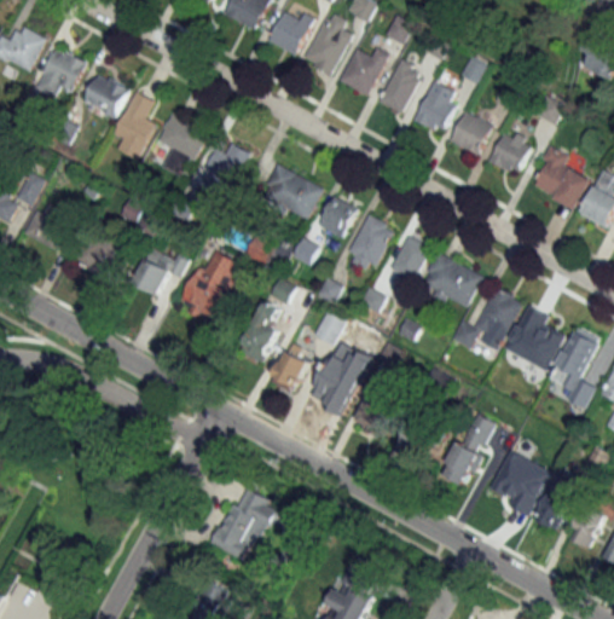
[(265,0),(230,0),(225,16),(255,28),(265,0)]
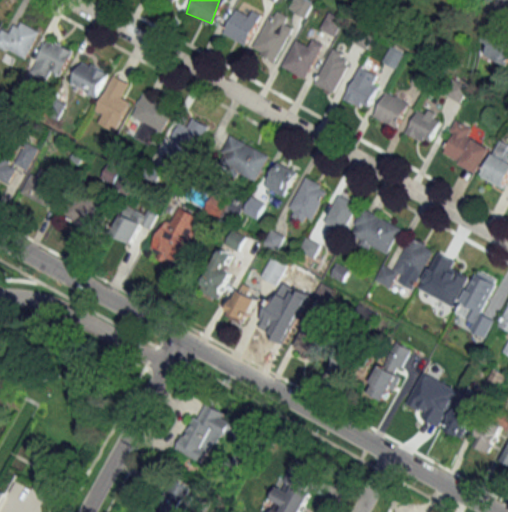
[(258,15),(237,4),(220,33),(241,45),(258,15)]
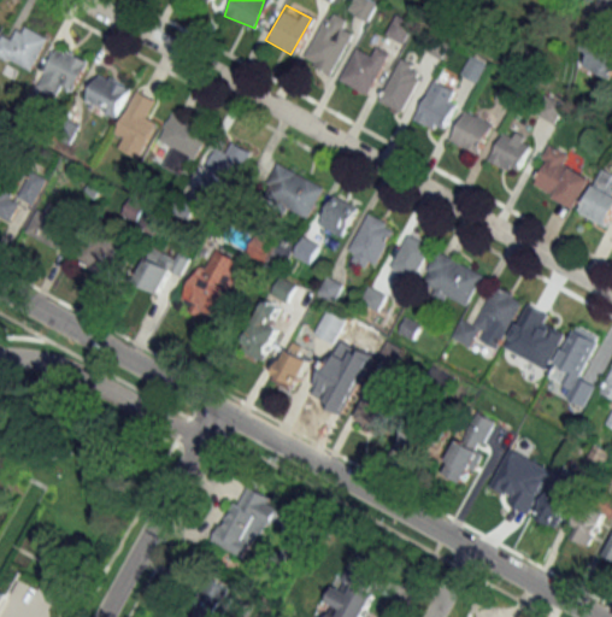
[(345,21),(327,11),(300,59),(327,74),(348,35),(340,30),(345,21)]
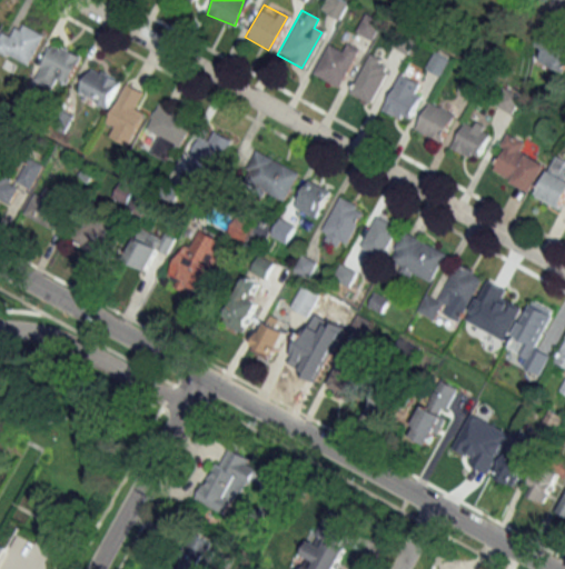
[(377,21),(363,13),(354,31),(368,38),(377,21)]
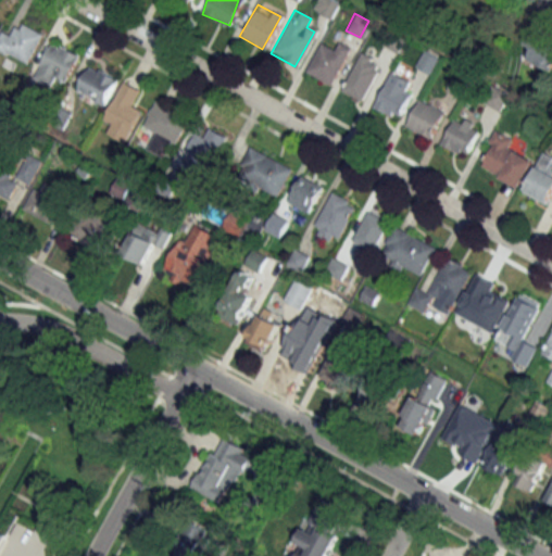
[(0,52),(24,65),(40,34),(16,22),(10,33),(1,27),(0,29),(0,52)]
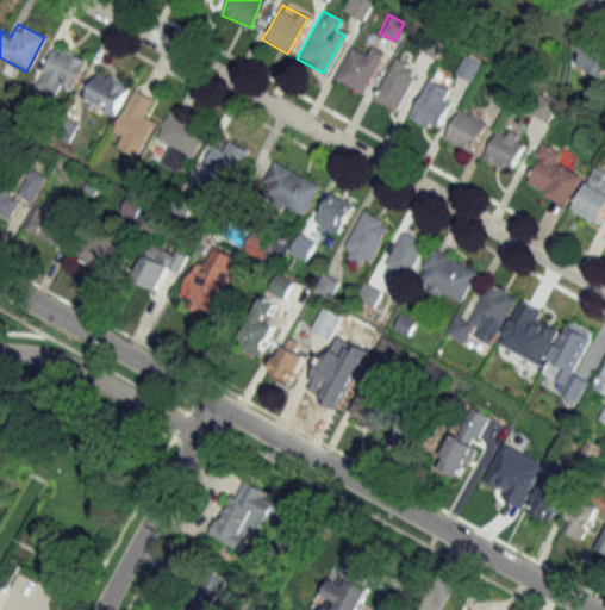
[(602,79),(604,72),(604,44),(585,32),(574,50),(581,54),(575,63),(602,79)]
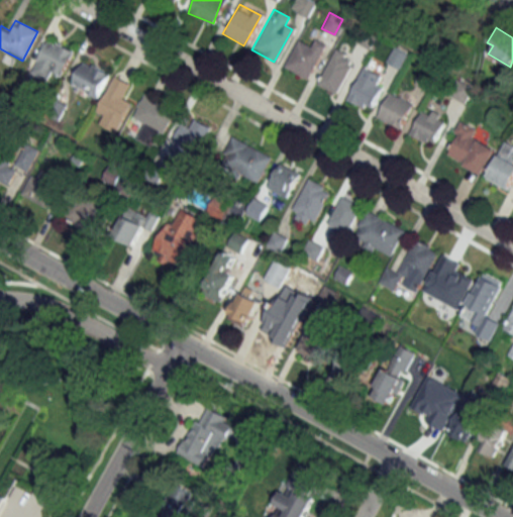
[(72,50),(45,38),(28,72),(44,80),(49,71),(59,76),(72,50)]
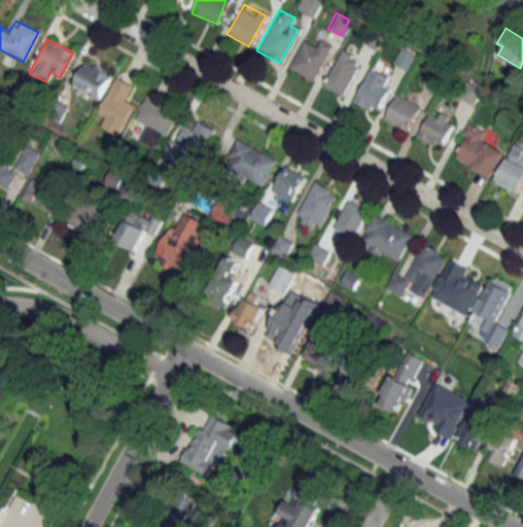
[(288,68),(311,80),(329,46),(317,40),(313,46),(303,41),(288,68)]
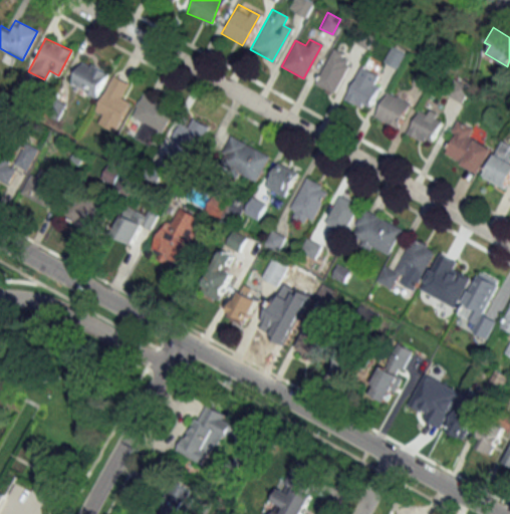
[(348,57),(330,49),(314,84),(331,93),(348,57)]
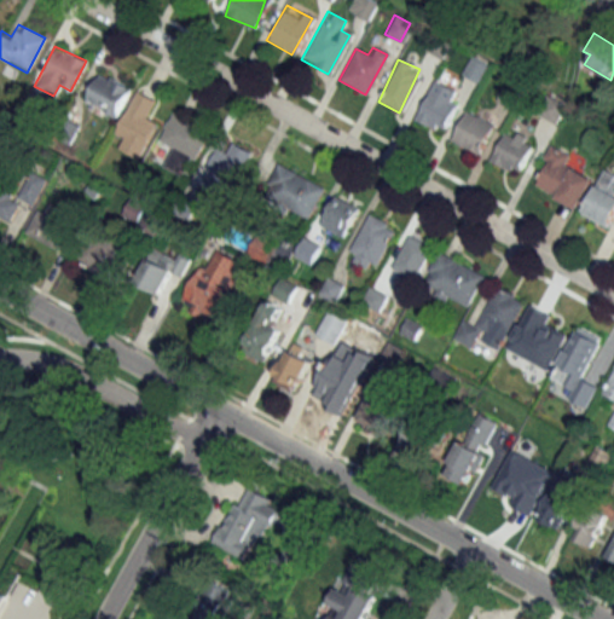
[(127,86),(97,71),(82,100),(113,115),(127,86)]
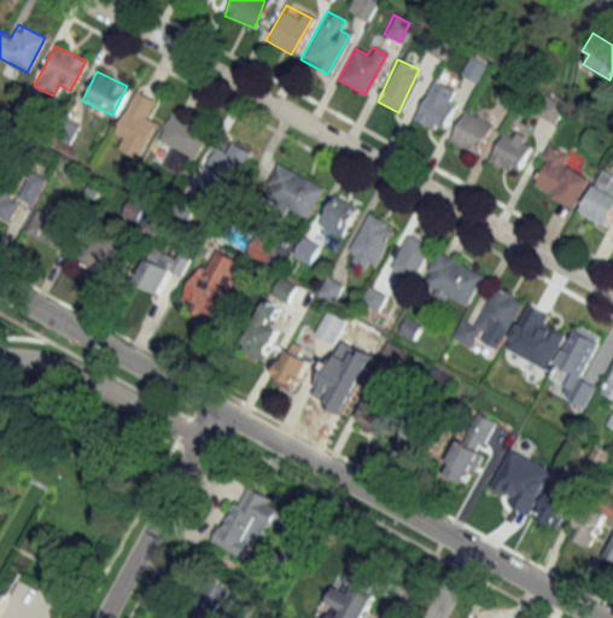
[(437,133),(459,93),(432,80),(412,120),(437,133)]
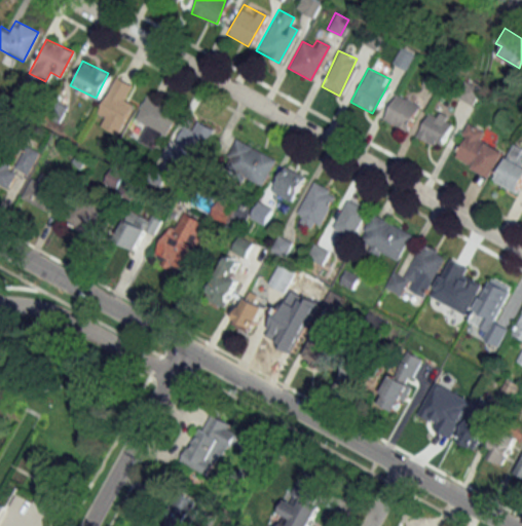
[(437,75),(423,73),(420,88),(434,90),(437,75)]
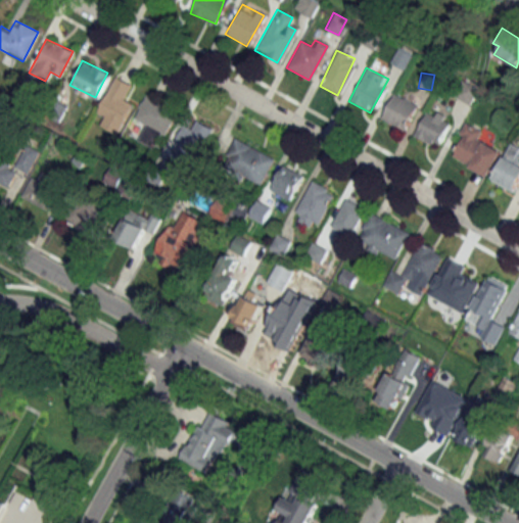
[(130,101),(123,98),(129,84),(110,77),(94,117),(119,128),(130,101)]
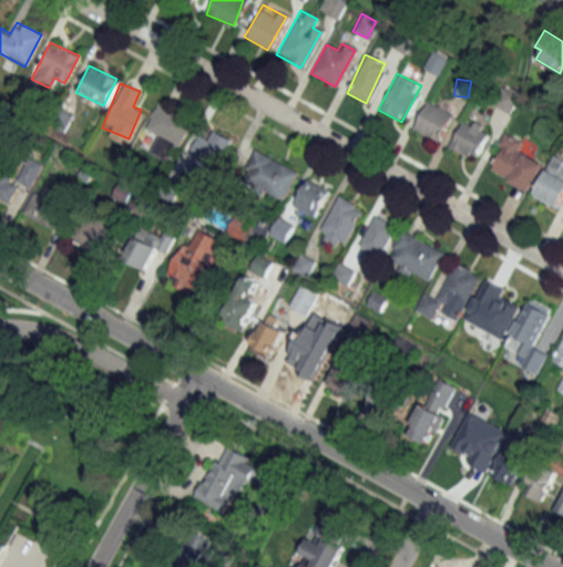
[(411,129),(436,141),(450,114),(427,101),(411,129)]
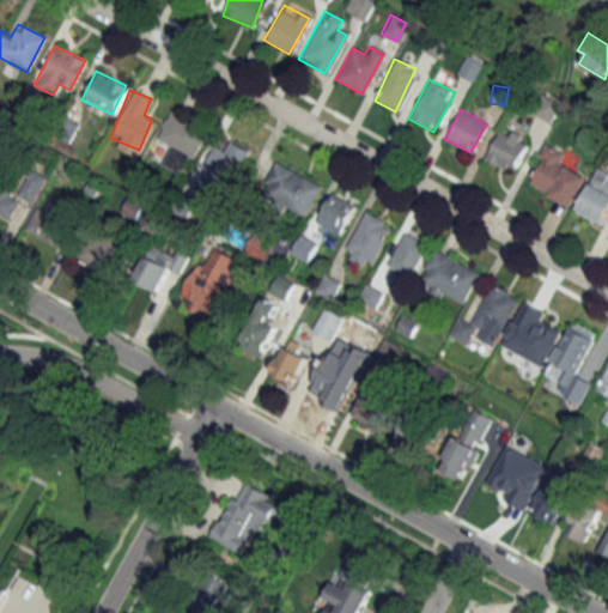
[(159,165),(183,176),(204,126),(166,110),(154,139),(168,145),(159,165)]
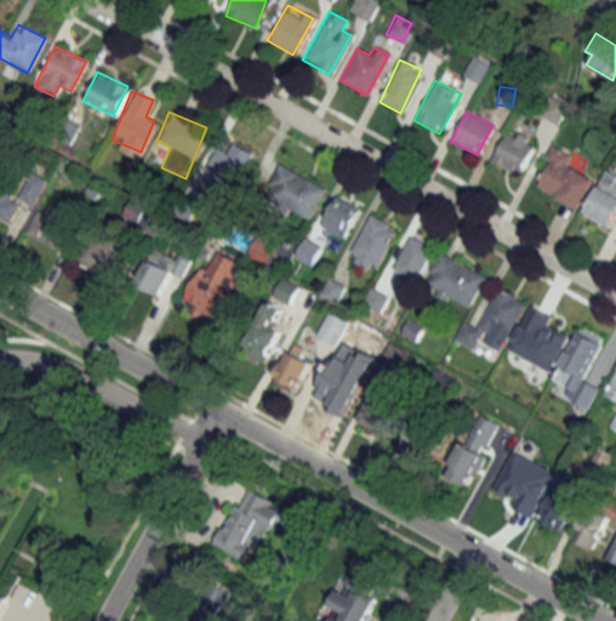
[(514,175),(532,143),(506,129),(489,160),(514,175)]
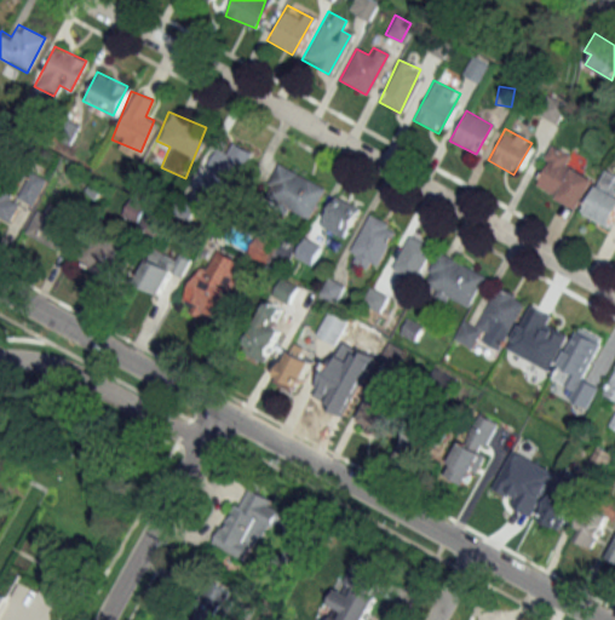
[(199,181),(229,194),(248,151),(229,143),(224,153),(213,148),(199,181)]
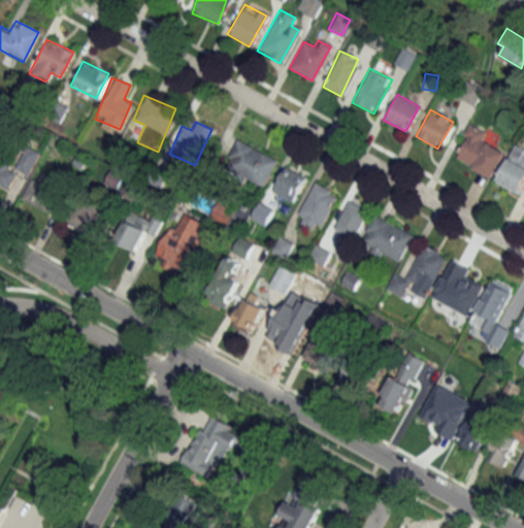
[(490,177),(502,152),(481,141),(485,132),(468,125),(452,159),(490,177)]
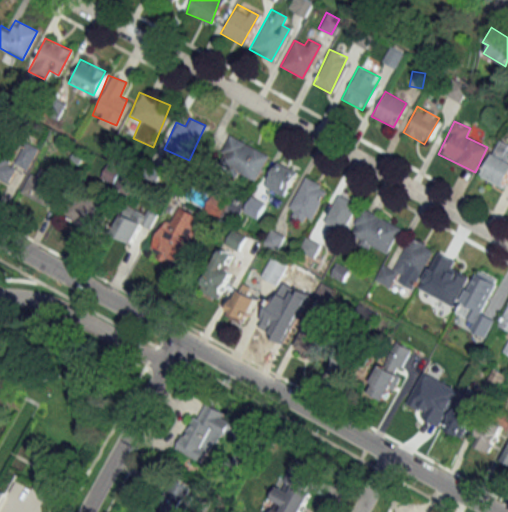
[(253,181),(266,154),(228,135),(214,162),(253,181)]
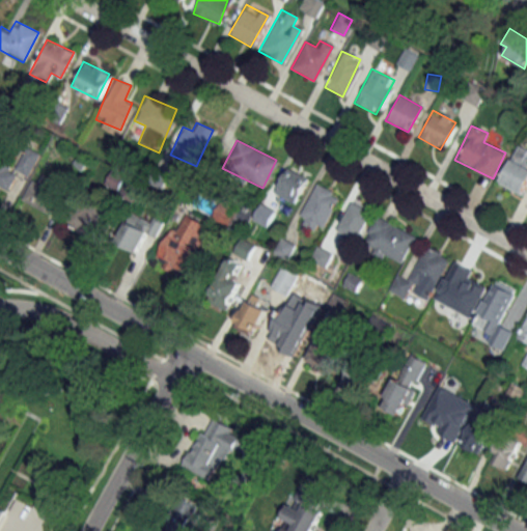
[(497,184),(519,195),(526,180),(526,179),(526,158),(526,154),(526,150),(517,145),(497,184)]
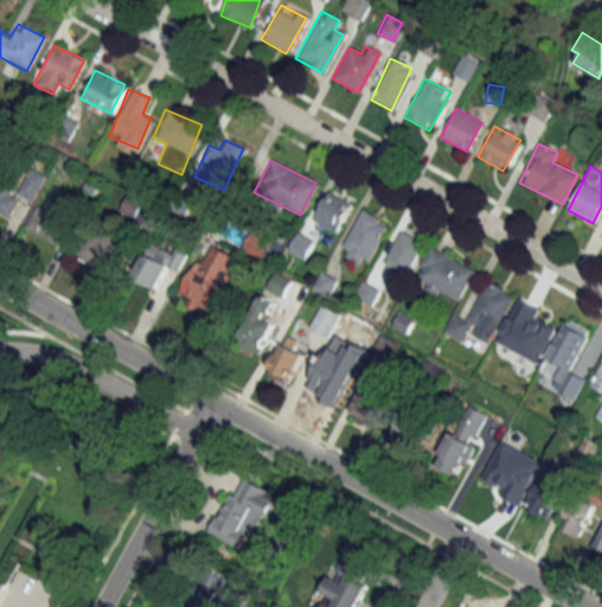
[(15,192),(0,185),(0,215),(7,218),(18,196),(31,202),(43,174),(27,167),(15,192)]
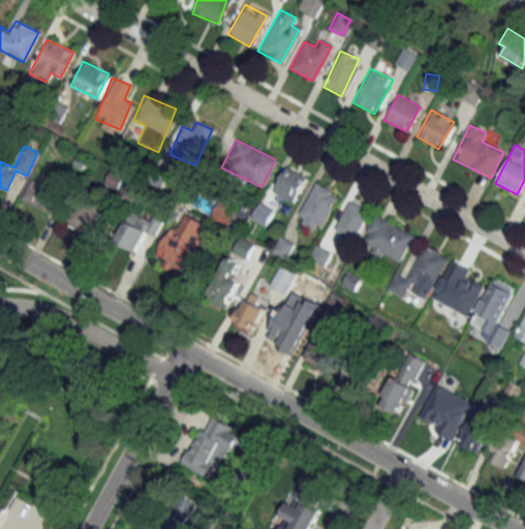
[(290,203),(304,178),(284,166),(271,192),(290,203)]
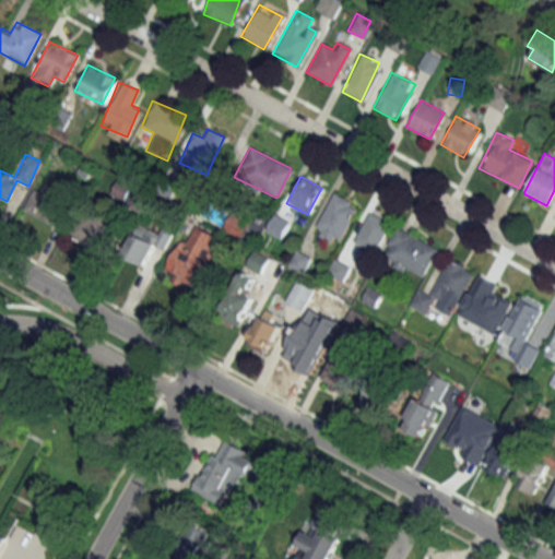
[(66,210),(57,205),(62,194),(35,181),(21,212),(57,228),(66,210)]
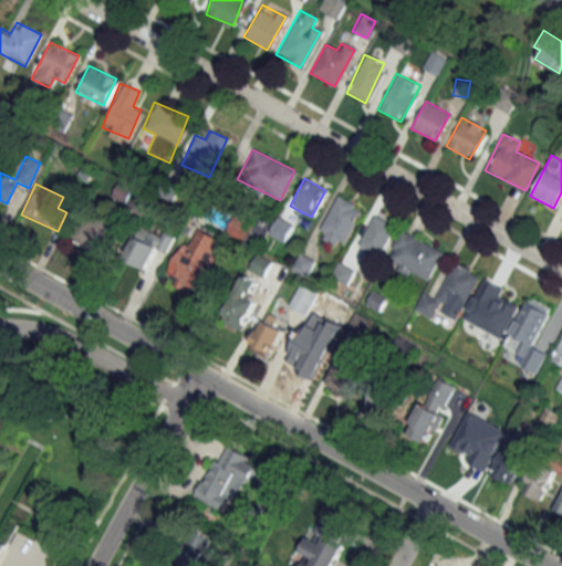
[(145,190),(114,184),(110,202),(142,209),(145,190)]
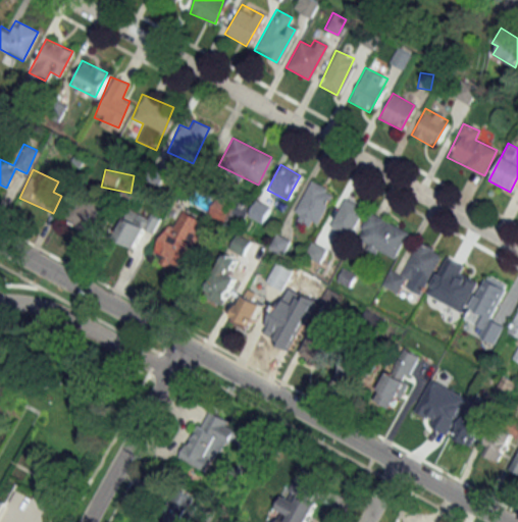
[(312,227),(332,194),(310,180),(291,214),(312,227)]
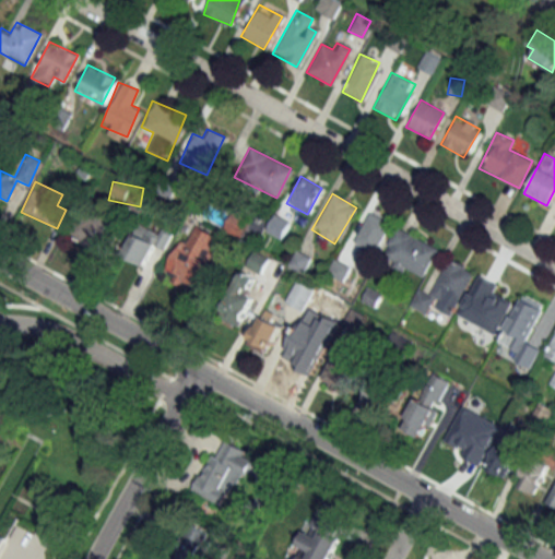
[(67,233),(102,249),(114,223),(79,206),(67,233)]
